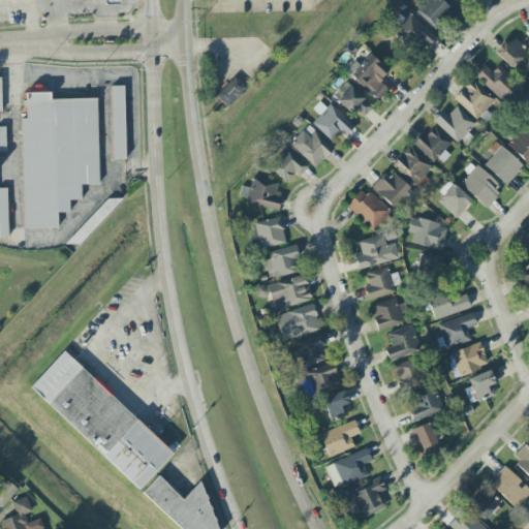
[(435,28),(444,18),(450,23),(459,12),(442,0),(428,0),(417,13),(435,28)]
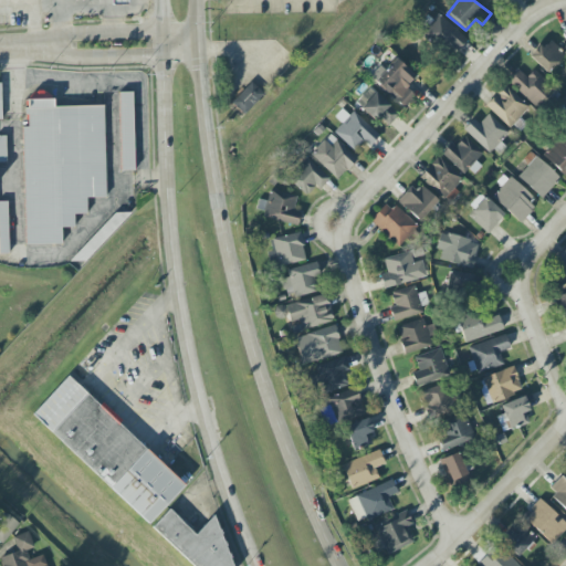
[(443,50),(448,44),(457,52),(467,41),(439,14),(423,31),(443,50)]
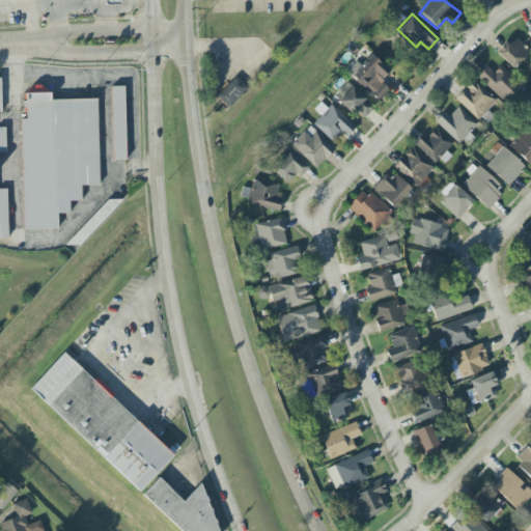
[(529,54),(514,37),(497,53),(512,68),(529,54)]
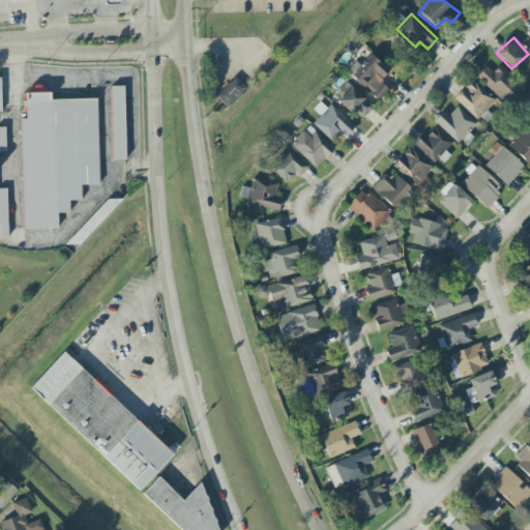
[(356,84),(374,95),(390,70),(373,59),(356,84)]
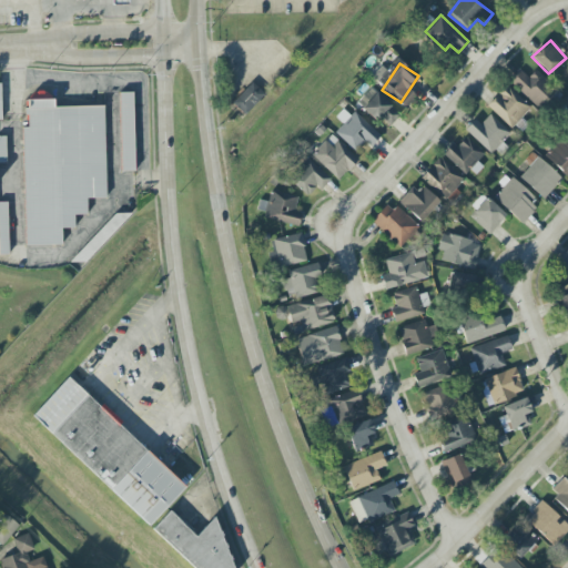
[(528,78),(519,71),(509,83),(540,108),(550,94),(545,90),(550,83),(535,70),(528,78)]
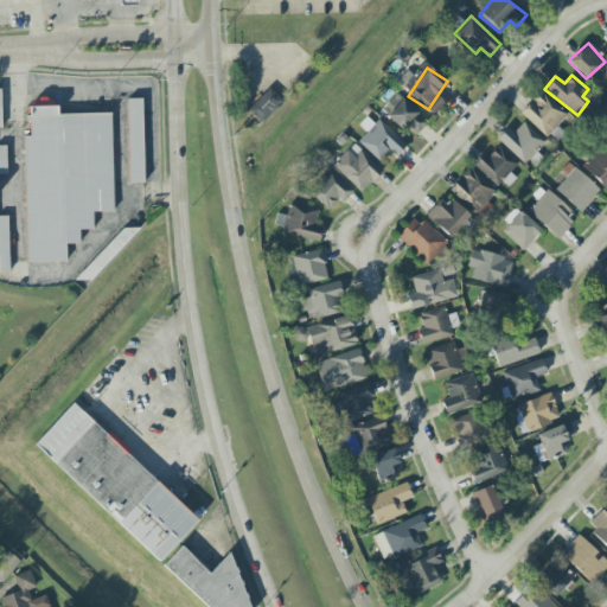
[(247,109),(260,123),(282,102),(269,89),(247,109)]
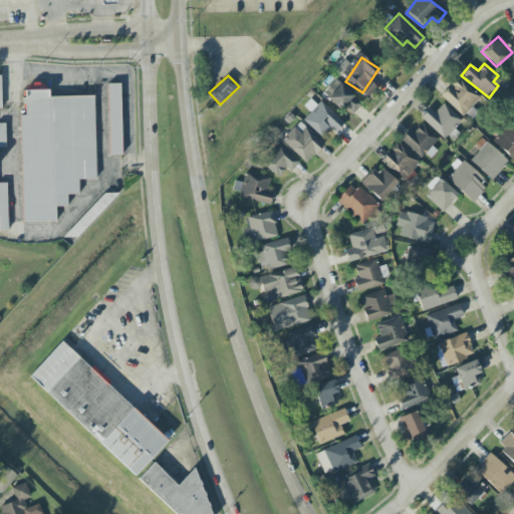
[(481,98),(459,77),(441,95),(463,117),(481,98)]
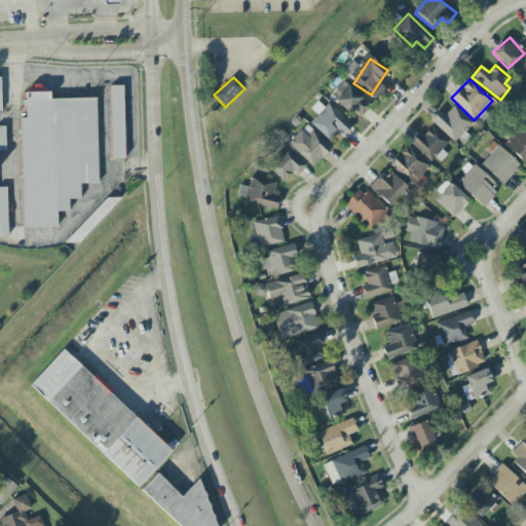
[(361,117),(370,106),(343,82),(330,96),(349,114),(353,110),(361,117)]
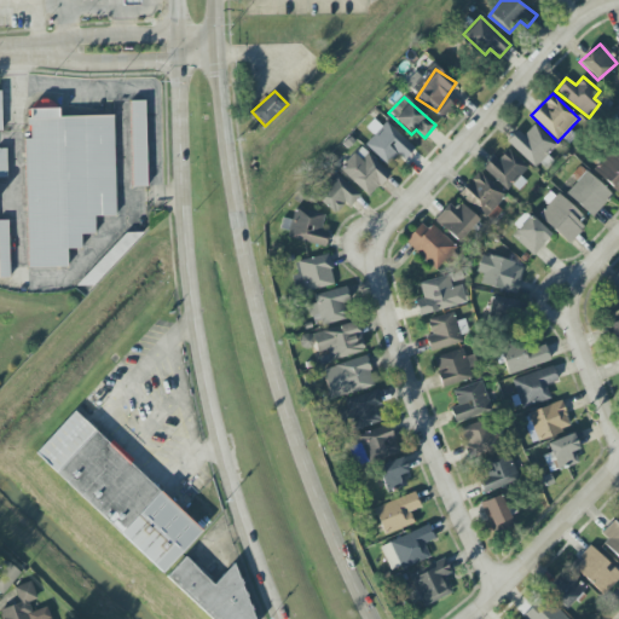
[(132,187),(146,187),(145,102),(129,102),(132,187)]
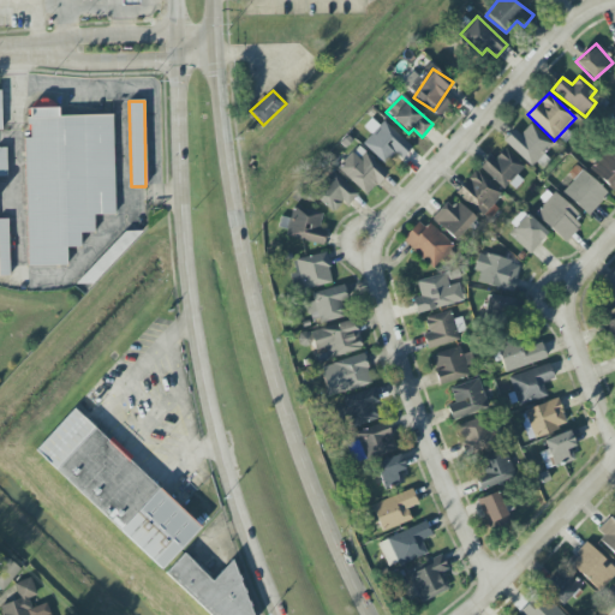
[(113,115),(58,117),(58,108),(29,108),(29,138),(24,138),(27,266),(66,266),(66,248),(81,246),(81,233),(94,233),(94,215),(114,215),(113,115)]
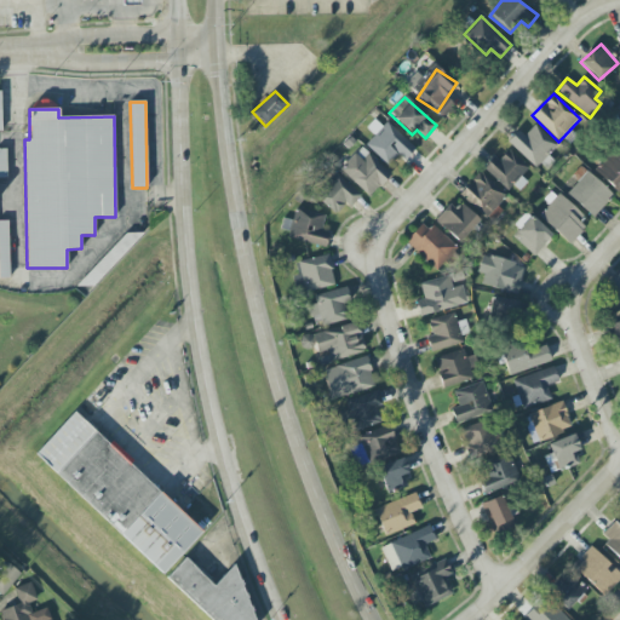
[(386,122),(382,127),(373,120),(366,128),(374,135),(365,145),(388,166),(397,155),(405,161),(415,148),(386,122)]
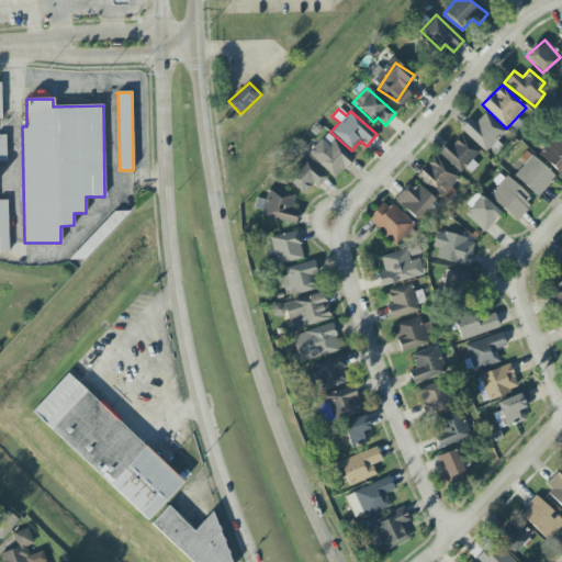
[(505,133),(484,113),(475,123),(470,119),(460,128),(486,153),(505,133)]
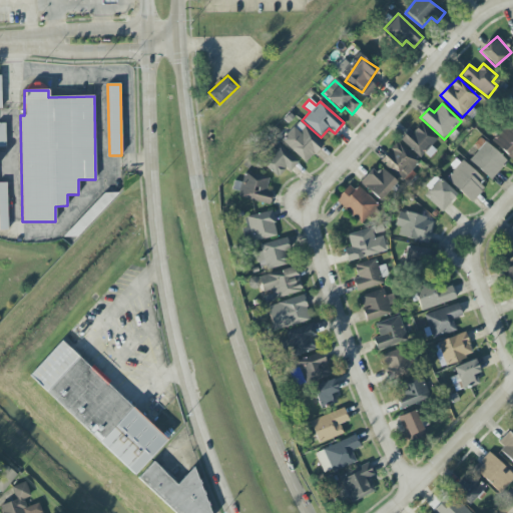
[(281,140),(305,163),(323,144),(299,121),(281,140)]
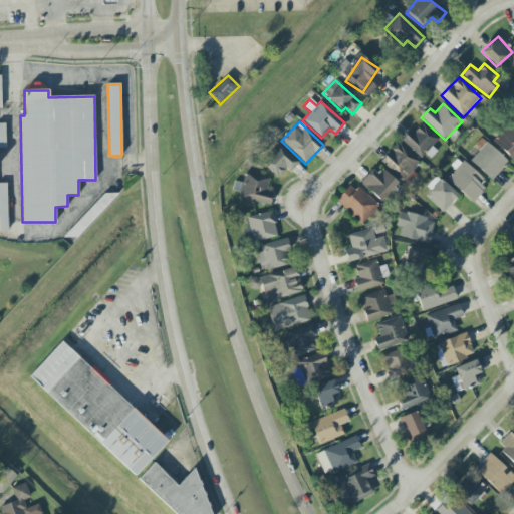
[(425,159),(441,142),(422,124),(414,133),(410,130),(402,139),(425,159)]
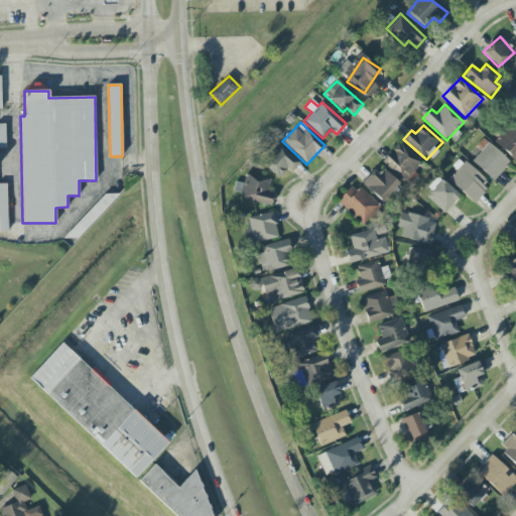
[(515,155),(515,132),(511,127),(496,141),(512,159),(515,155)]
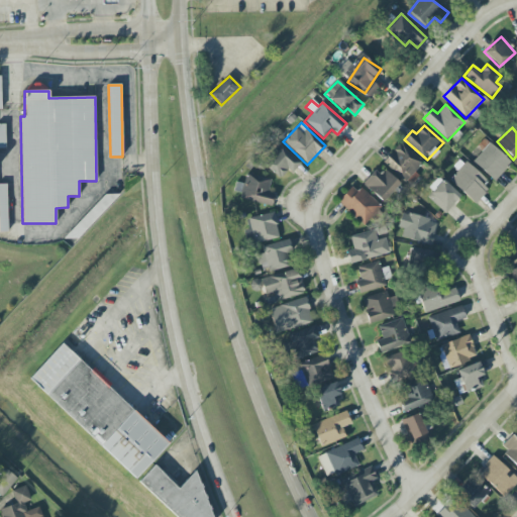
[(494,182),(511,163),(490,142),(473,162),(494,182)]
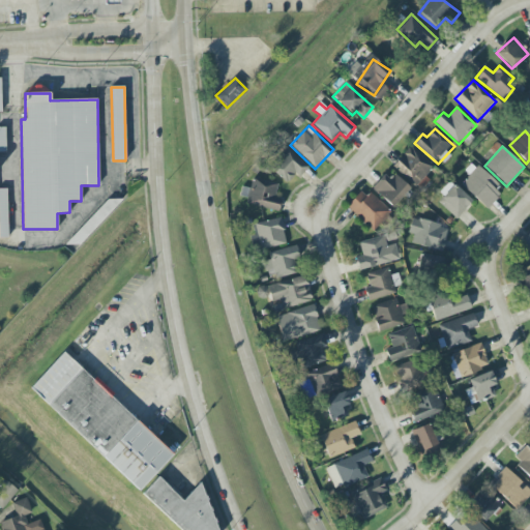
[(413,187),(432,169),(411,147),(392,165),(413,187)]
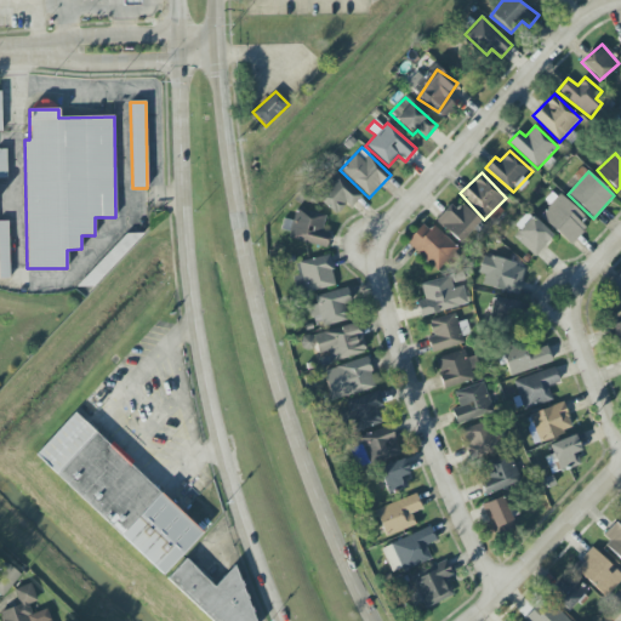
[(315,197),(336,215),(346,204),(351,209),(362,197),(336,174),(315,197)]
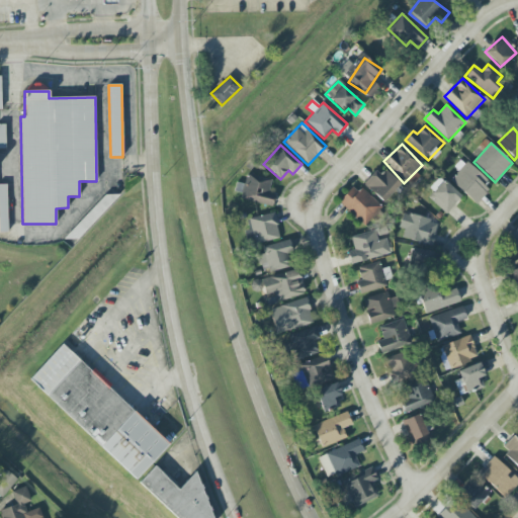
[(492,187),(463,162),(457,168),(459,170),(450,180),(477,204),(492,187)]
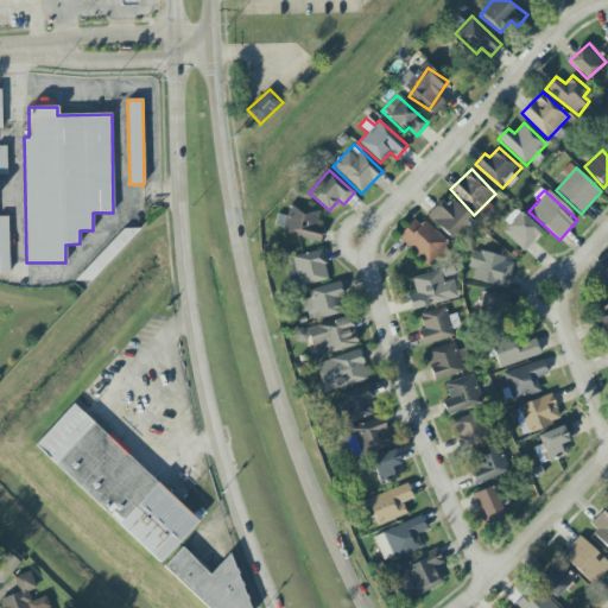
[(445,206),(441,201),(426,215),(450,239),(470,217),(453,200),(445,206)]
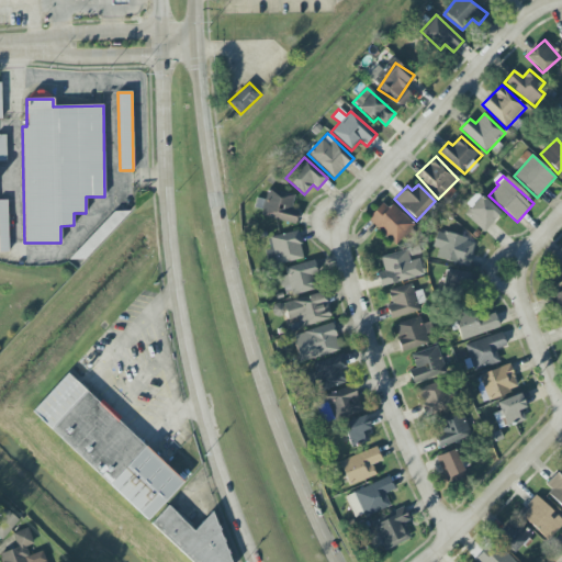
[(260,216),(294,224),(298,211),(291,210),(294,194),(268,188),(265,200),(256,198),(254,208),(261,210),(260,216)]
